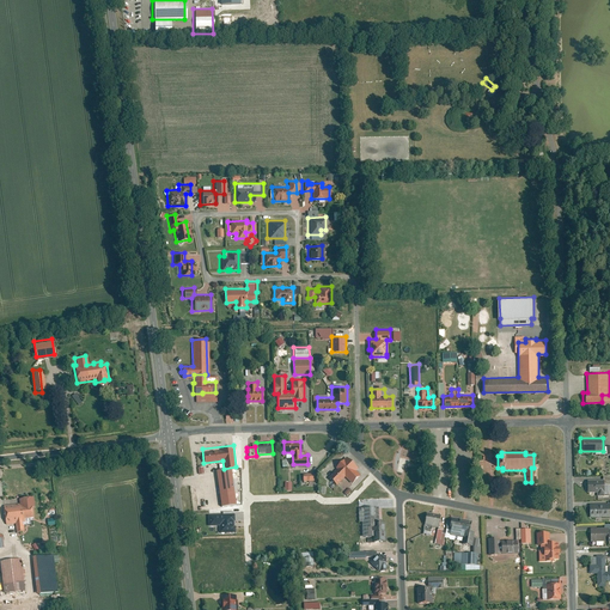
[(346,456),(327,476),(336,485),(345,476),(352,482),(361,474),(357,469),(358,467),(346,456)]
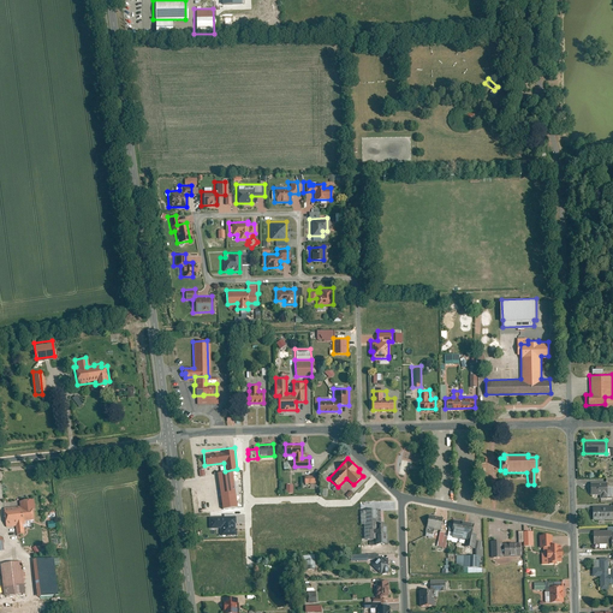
[(240,493),(237,469),(225,471),(218,471),(222,507),(238,506),(236,493),(240,493)]
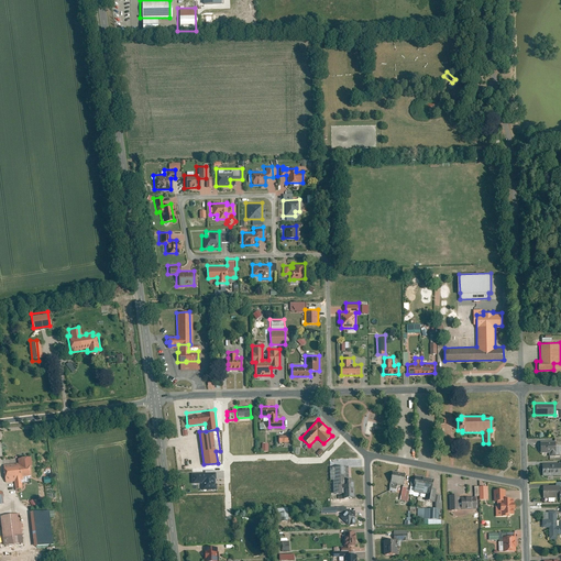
[(553,441),(538,441),(539,452),(547,452),(548,457),(553,457),(553,441)]
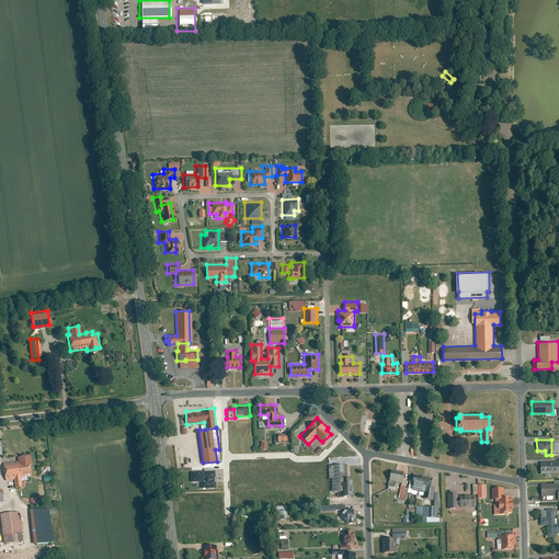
[(19,461),(3,464),(6,480),(15,478),(16,487),(22,486),(20,476),(30,475),(27,465),(32,464),(31,456),(19,457),(19,461)]
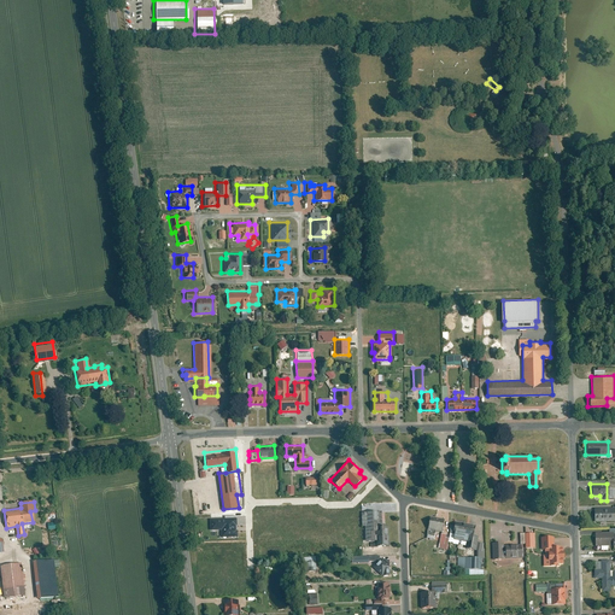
[(613,507),(592,507),(592,521),(614,521),(613,507)]
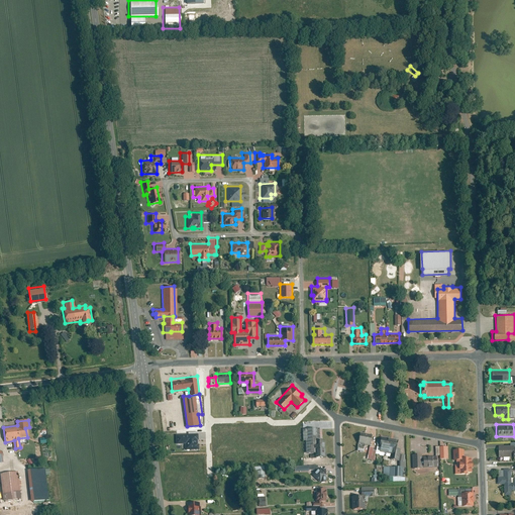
[(316,426),(304,427),(305,452),(314,452),(314,456),(325,456),(325,439),(317,440),(316,426)]
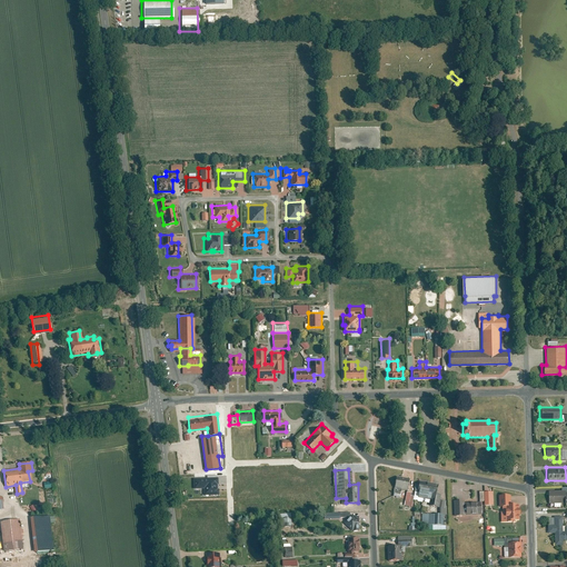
[(407,478),(394,476),(391,487),(406,489),(407,478)]
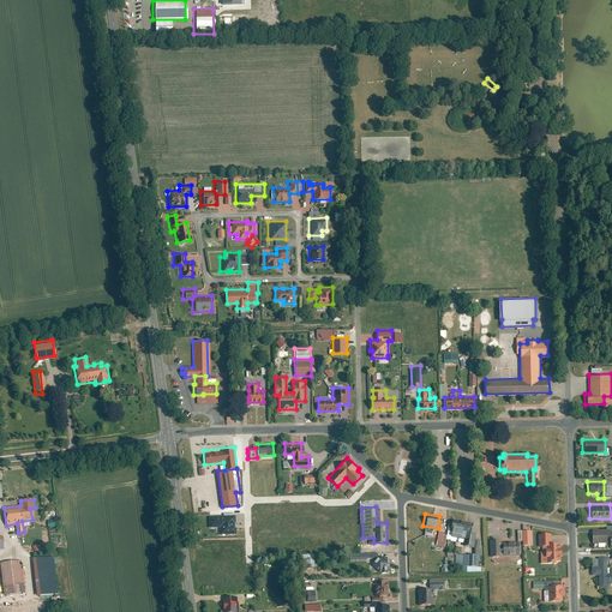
[(471,522),(450,519),(448,529),(468,534),(471,522)]
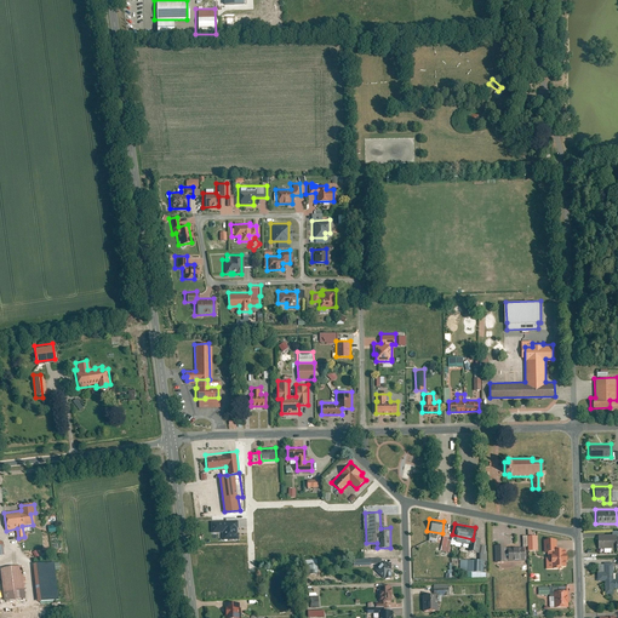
[(536,549),(534,533),(526,534),(526,549),(536,549)]
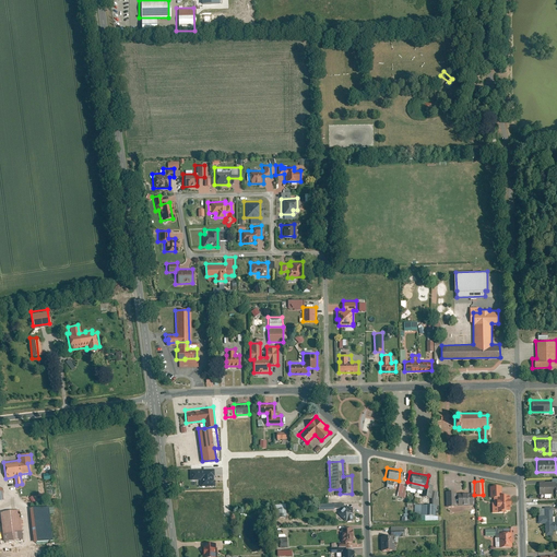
[(554,481),(537,482),(537,494),(554,494),(554,497),(556,496),(556,483),(554,484),(554,481)]
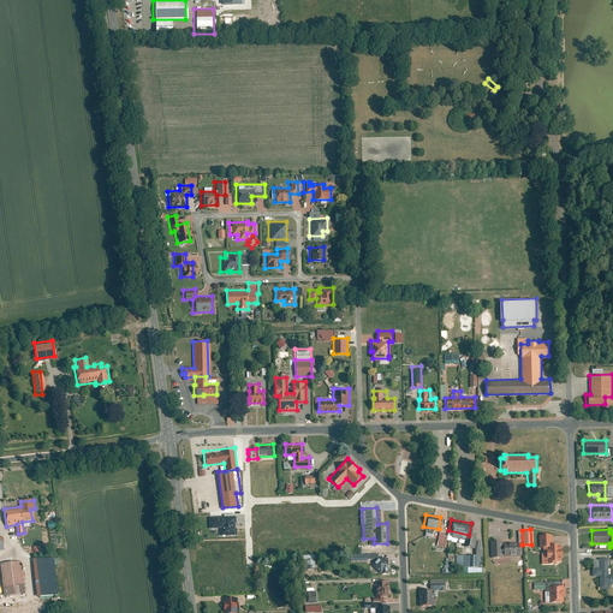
[(503,555),(501,540),(491,540),(491,557),(503,555)]
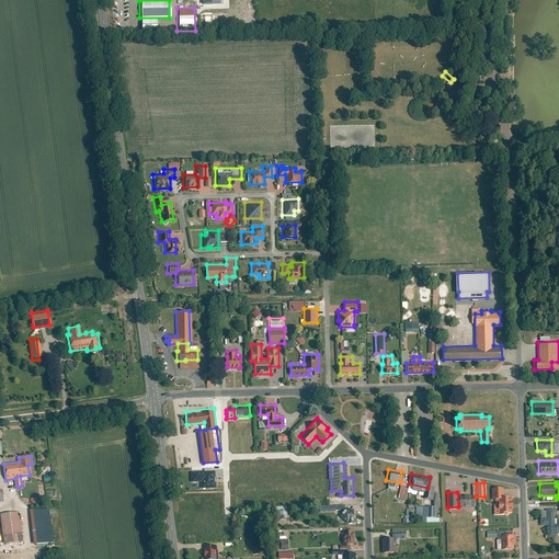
[(474,494),(459,494),(460,506),(475,505),(474,494)]
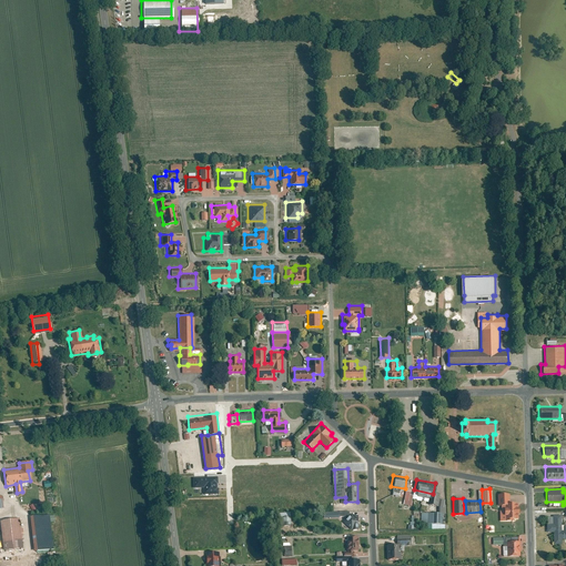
[(505,503),(505,517),(517,517),(516,503),(505,503)]
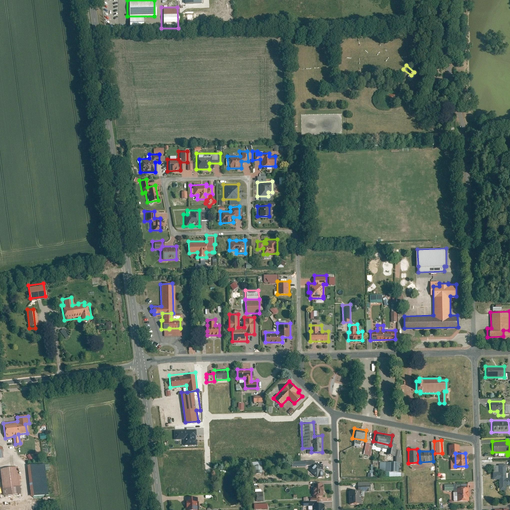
[(391,461),(379,460),(379,470),(391,471),(391,461)]
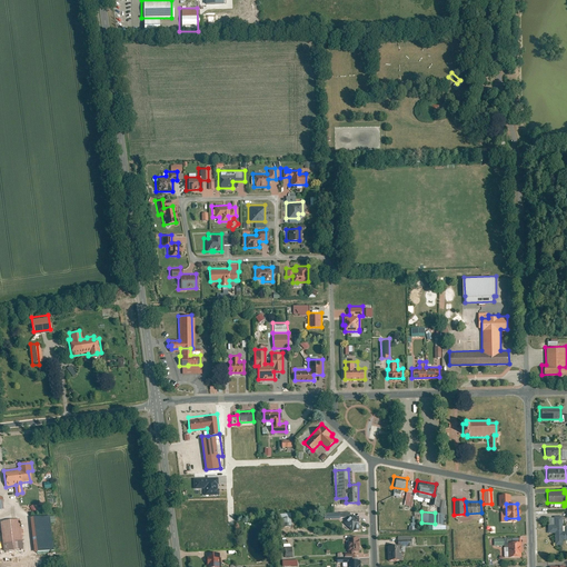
[(30,514),(33,549),(53,547),(50,513),(30,514)]
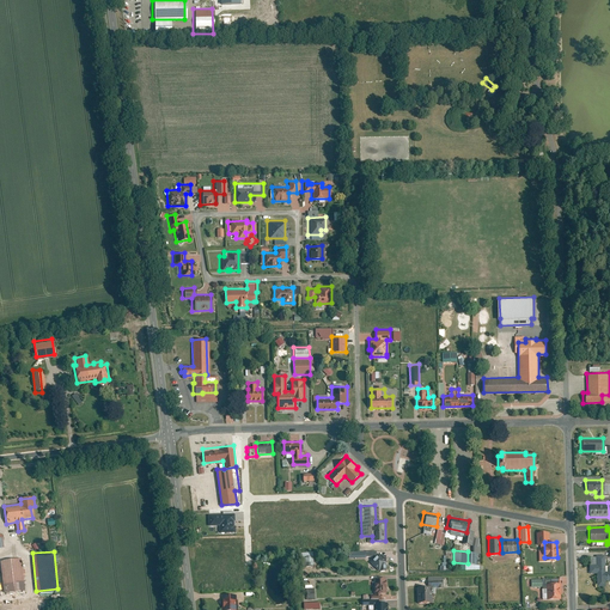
[(376,555),(370,561),(379,571),(386,569),(386,554),(380,554),(378,551),(376,555)]
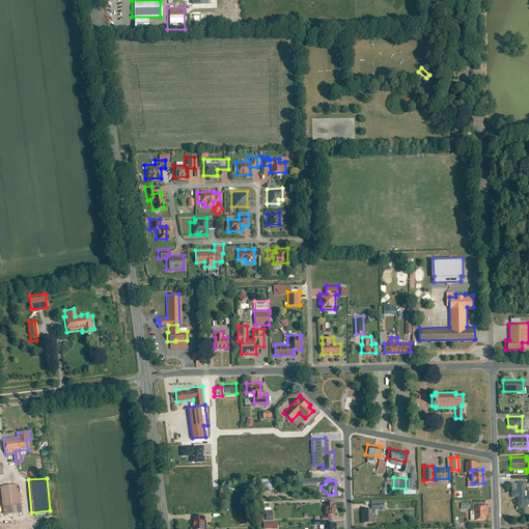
[(18,481),(0,483),(0,493),(2,511),(21,509),(18,481)]
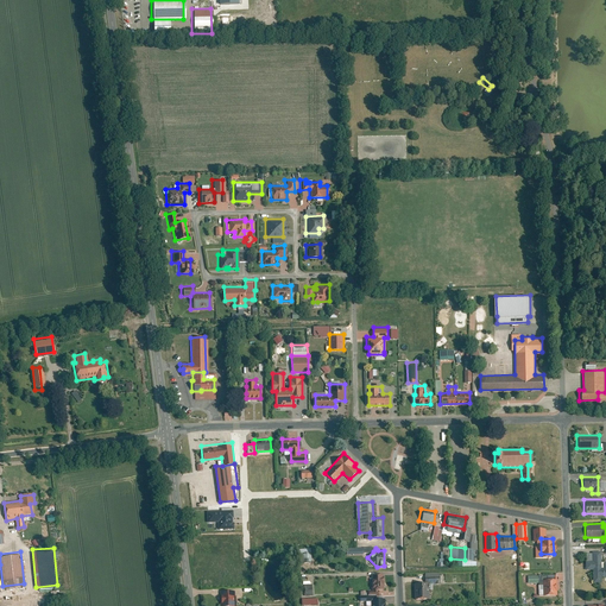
[(599,551),(589,551),(591,560),(584,561),(584,569),(591,569),(591,584),(600,582),(600,576),(605,576),(605,562),(601,562),(601,567),(599,567),(599,551)]
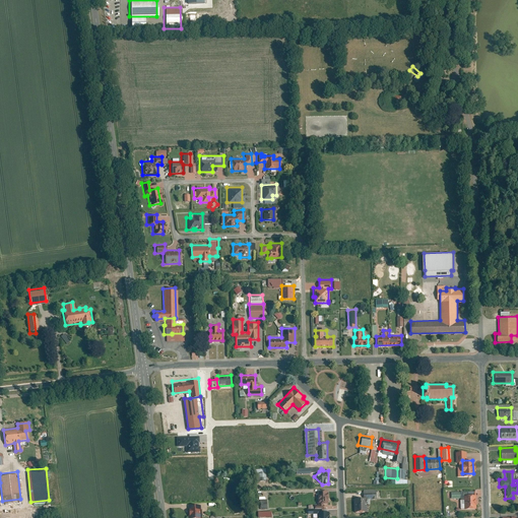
[(363,489),(363,497),(377,497),(376,489),(363,489)]
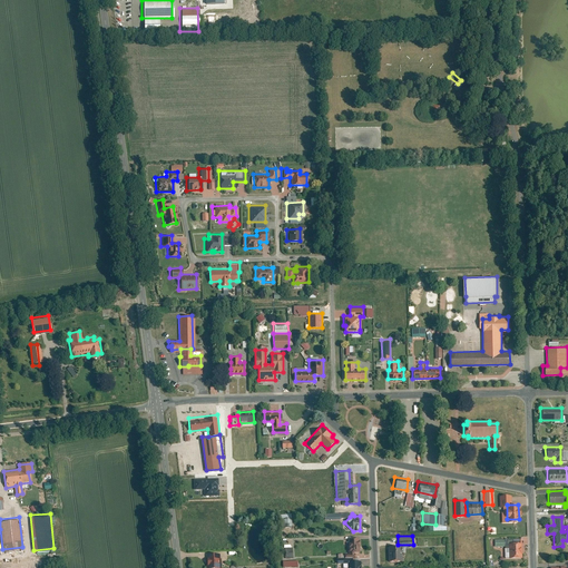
[(361,537),(348,537),(349,555),(361,554),(361,537)]
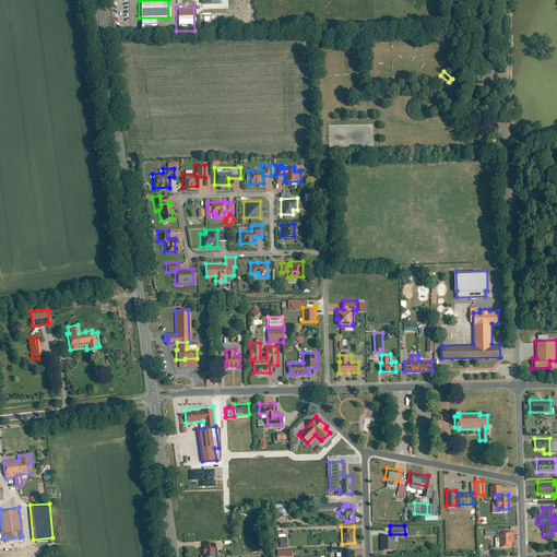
[(511,546),(511,532),(498,532),(499,546),(511,546)]
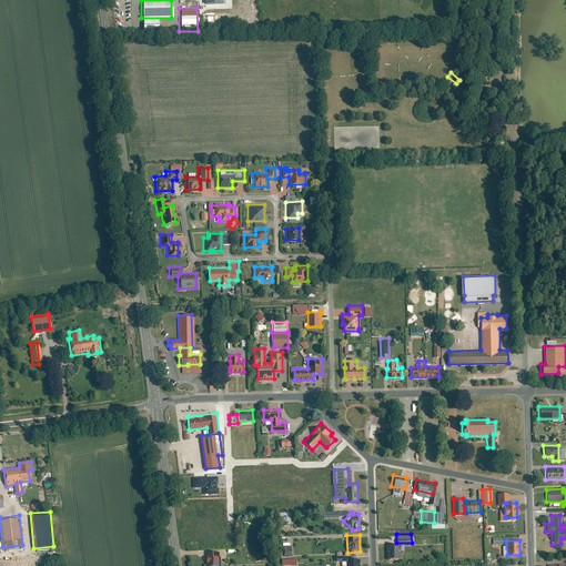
[(386,545),(386,558),(401,557),(401,544),(386,545)]
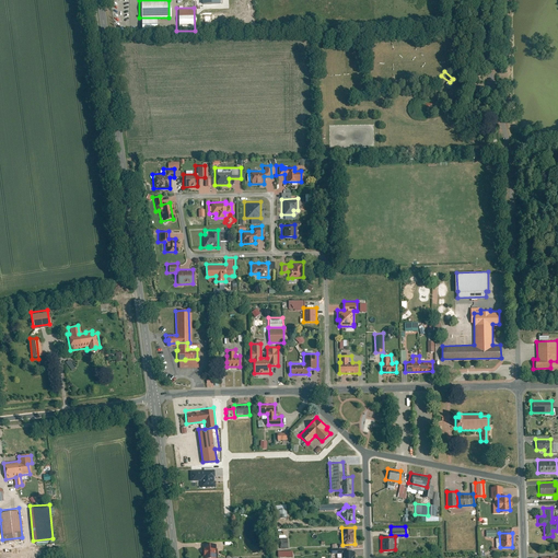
[(216,557),(217,544),(202,544),(202,557),(216,557)]
